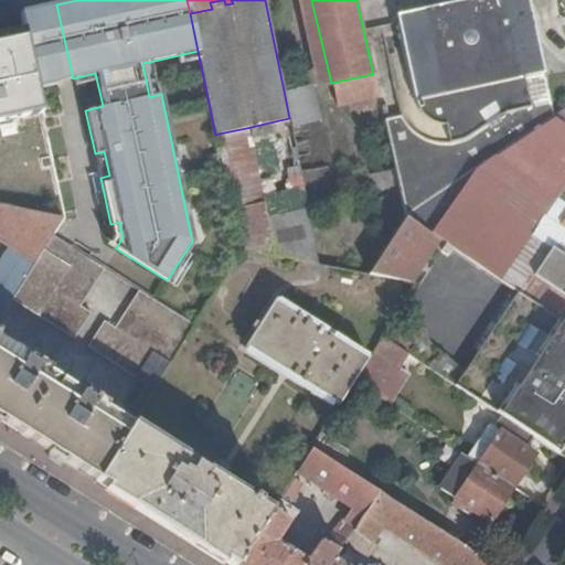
[(553,115),(526,0),(494,0),(380,27),(397,112),(401,116),(383,119),(404,216),(493,155),(553,115)]
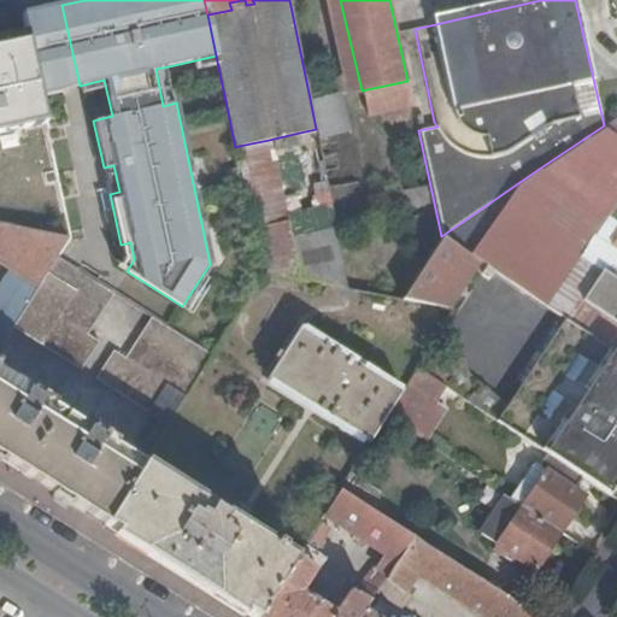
[(37,89),(39,94),(80,86),(62,5),(21,15),(29,48),(37,89)]
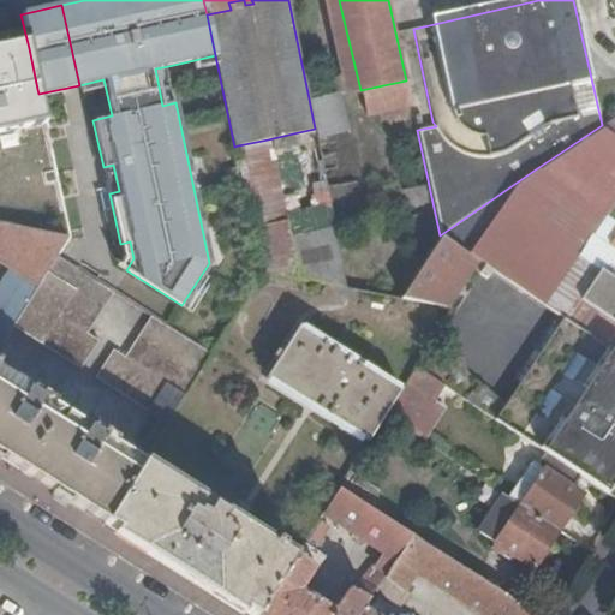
[(406,81),(360,90),(365,115),(412,106),(406,81)]
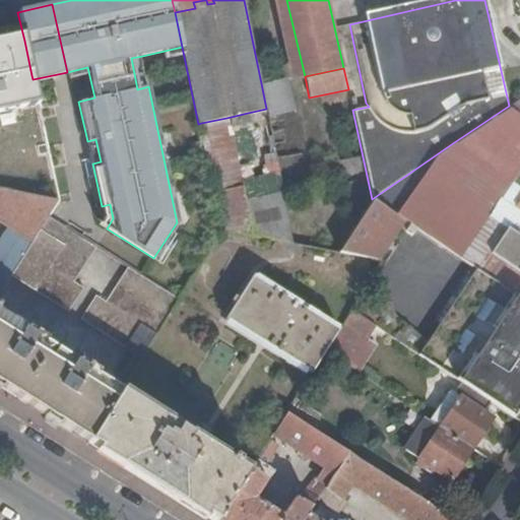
[(287,77),(261,83),(266,109),(271,135),(273,148),(274,151),(289,147),(281,114),(294,111),(287,77)]
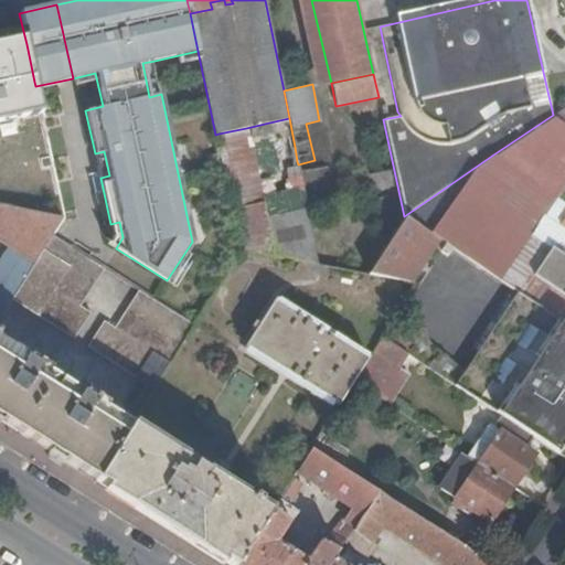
[(564,106),(553,115),(564,123),(564,106)]
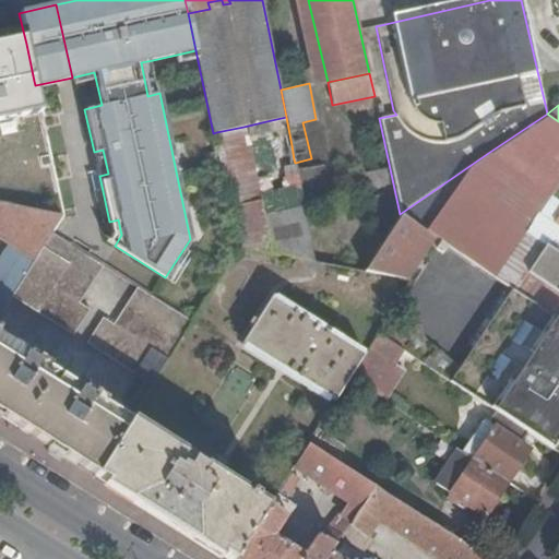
[(558,121),(547,114),(488,153),(525,178),(557,199),(558,194),(558,121)]
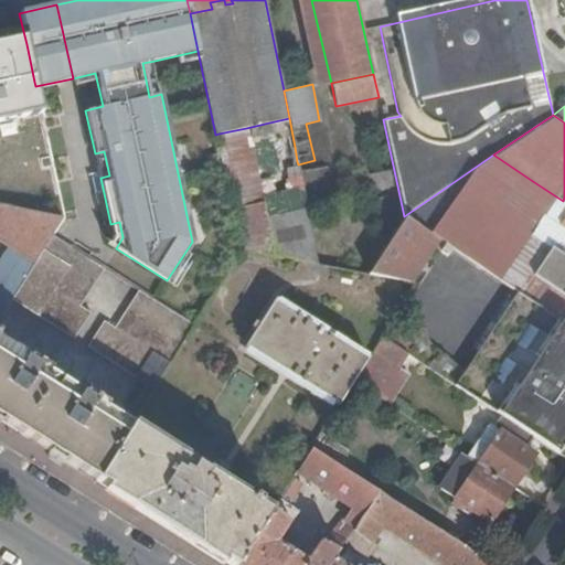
[(269,123),(246,128),(249,145),(273,139),(269,123)]
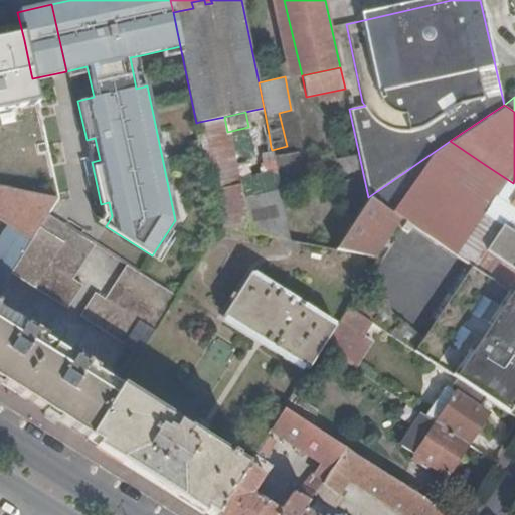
[(224,117),(199,122),(219,218),(244,213),(240,198),(233,161),(227,132),(224,117)]
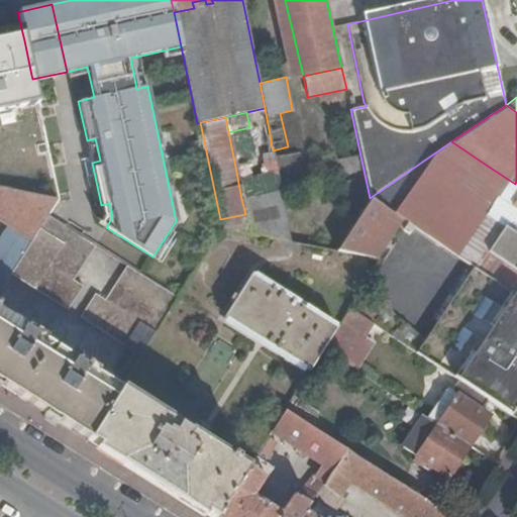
[(249,127),(228,132),(234,162),(255,157),(249,127)]
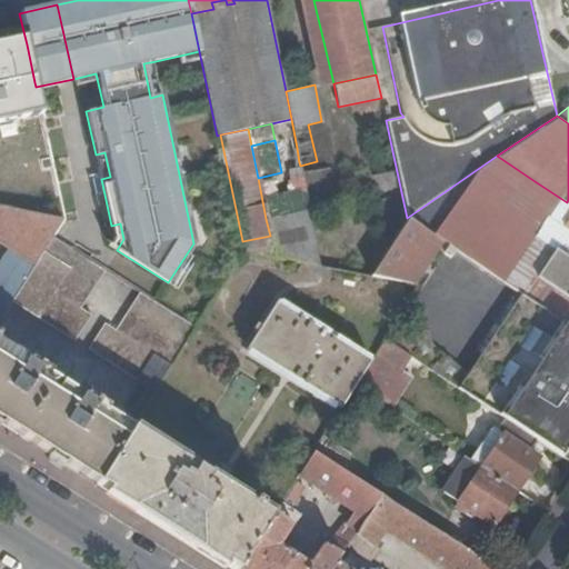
[(497,156),(407,218),(440,240),(448,245),(456,250),(478,265),(535,181),(497,156)]
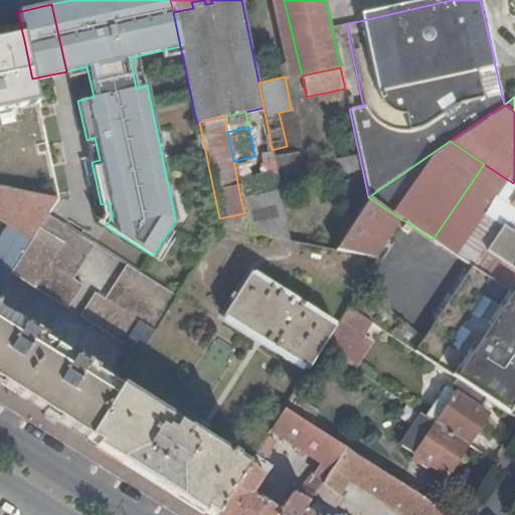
[(276,171),(273,153),(261,156),(264,173),(276,171)]
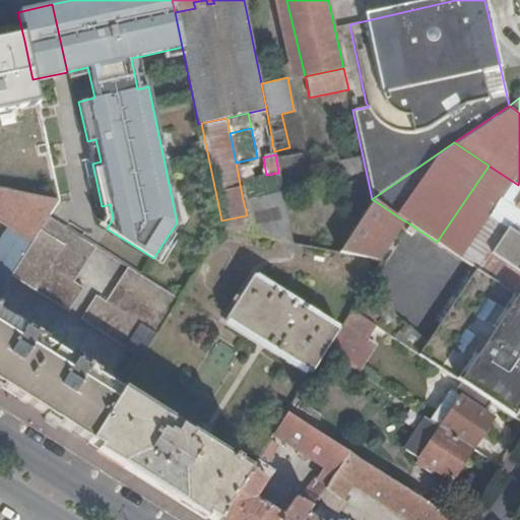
[(518,185),(489,166),(437,242),(475,268),(519,297),(519,273),(516,270),(519,263),(519,212),(505,203),(518,185)]
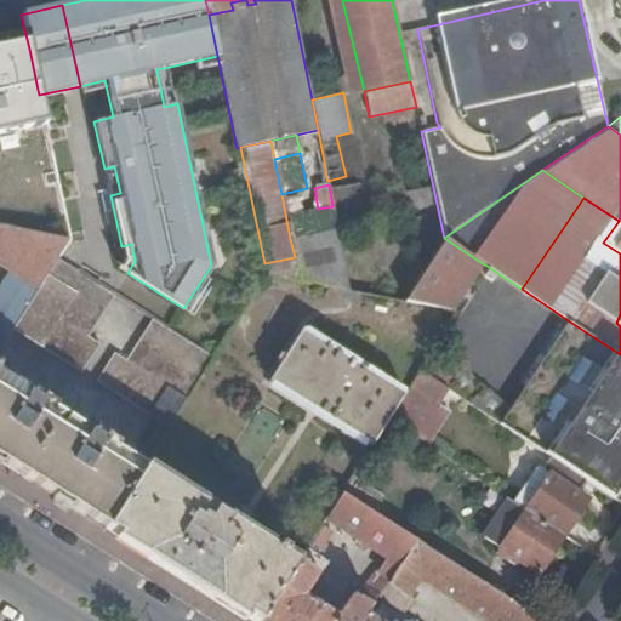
[(38,288),(67,240),(0,227),(0,265),(21,278),(38,288)]
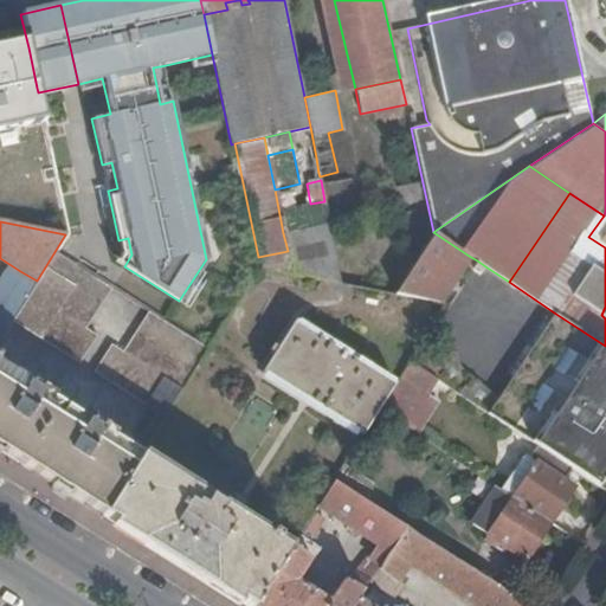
[(283,233),(288,251),(288,255),(334,244),(329,223),(283,233)]
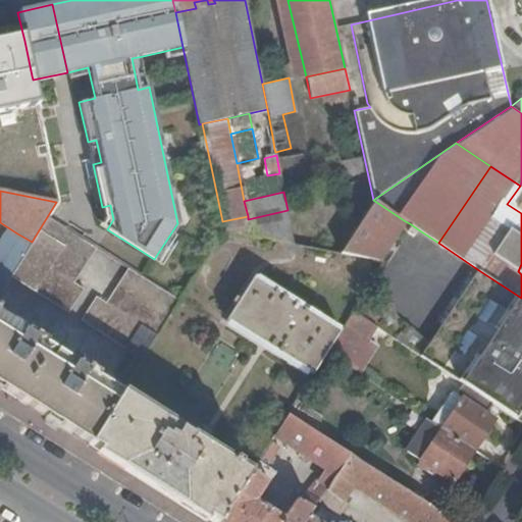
[(404,220),(373,200),(338,253),(378,256),(392,235),(394,236),(401,226),(404,220)]
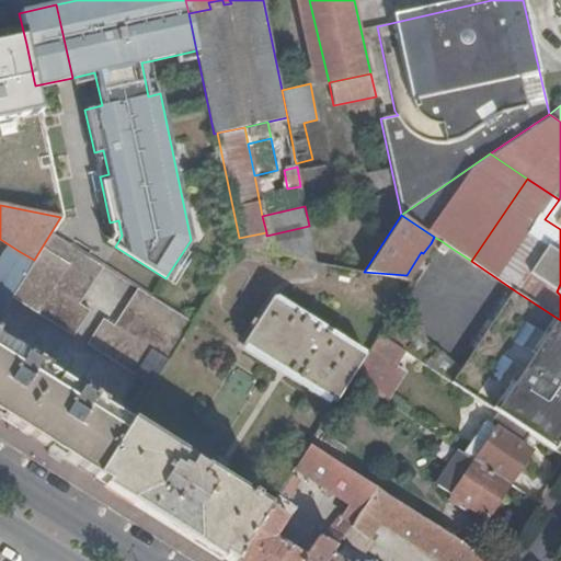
[(239,238),(236,239),(238,249),(317,263),(309,226),(266,236),(266,232),(239,238)]
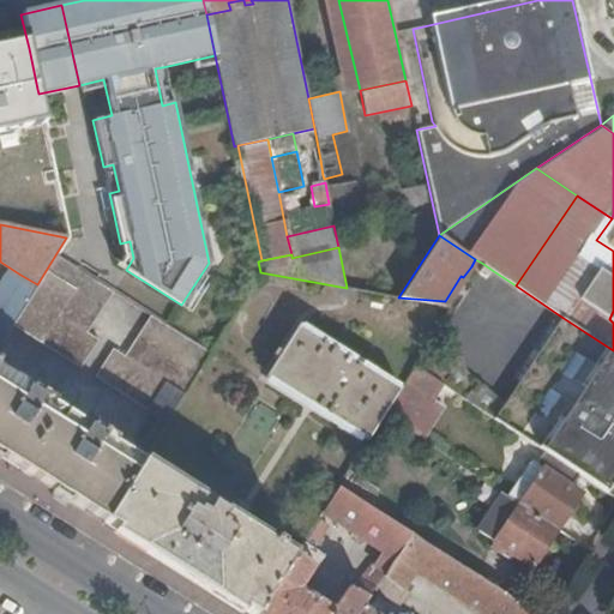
[(76,266),(58,256),(38,286),(13,326),(80,368),(98,341),(85,331),(112,290),(76,266)]
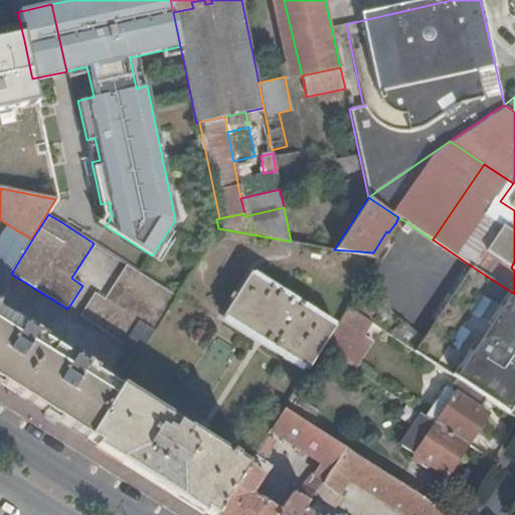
[(405,221),(398,217),(395,223),(401,227),(405,221)]
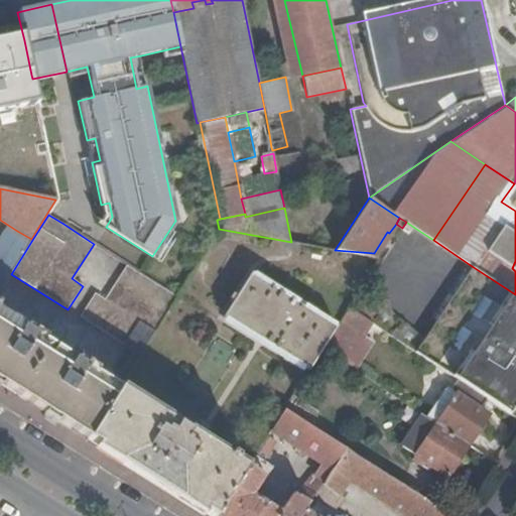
[(413,227),(406,222),(402,228),(409,233),(413,227)]
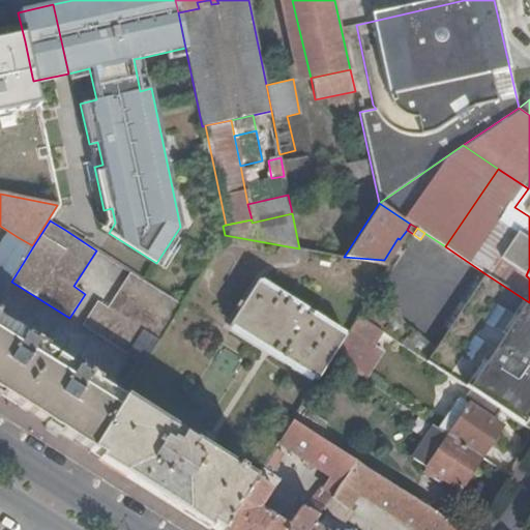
[(299,248),(225,235),(224,235),(185,298),(229,326),(256,282),(343,336),(386,266),(344,257),(299,248)]
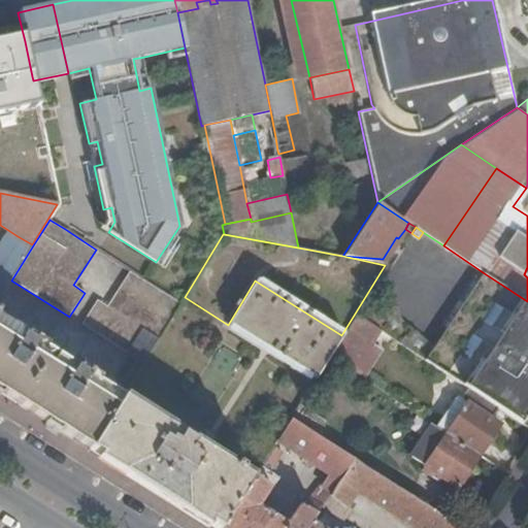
[(33,245),(32,244),(18,236),(0,264),(0,298),(11,281),(33,245)]
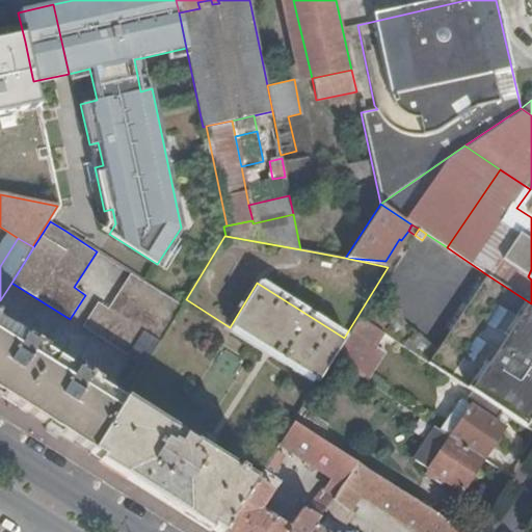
[(82,327),(142,367),(181,306),(131,273),(108,310),(98,302),(82,327)]
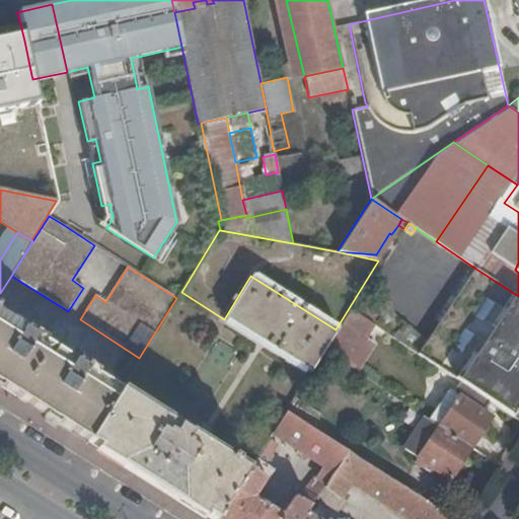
[(518,422),(518,296),(474,268),(426,342),(401,325),(392,338),(458,382),(487,401),(518,422)]
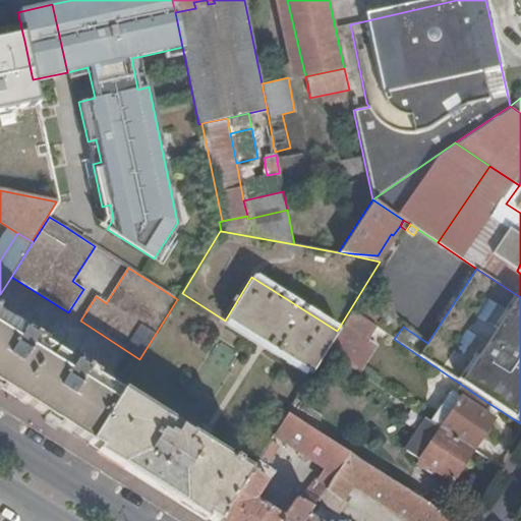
[(309,373),(337,331),(251,277),(225,321),(309,373)]
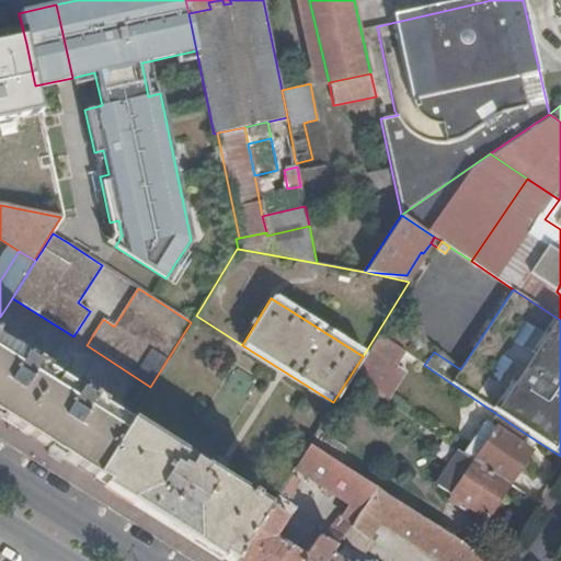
[(0,418),(94,477),(128,423),(132,416),(126,413),(123,419),(92,400),(95,395),(73,380),(70,386),(47,370),(49,367),(26,352),(24,356),(0,340),(0,329),(1,328),(0,325),(0,418)]
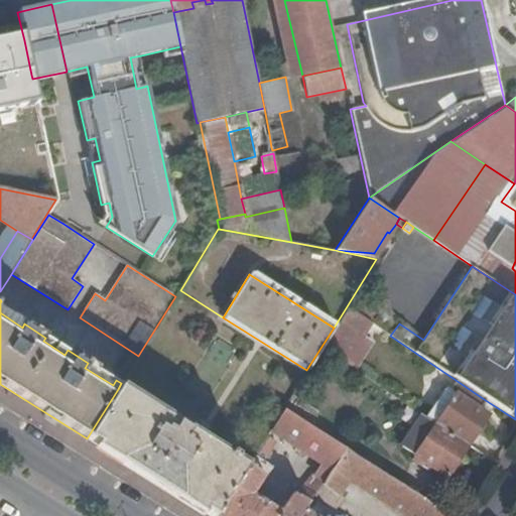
[(364,338),(373,325),(348,307),(323,348),(347,364),(364,338)]
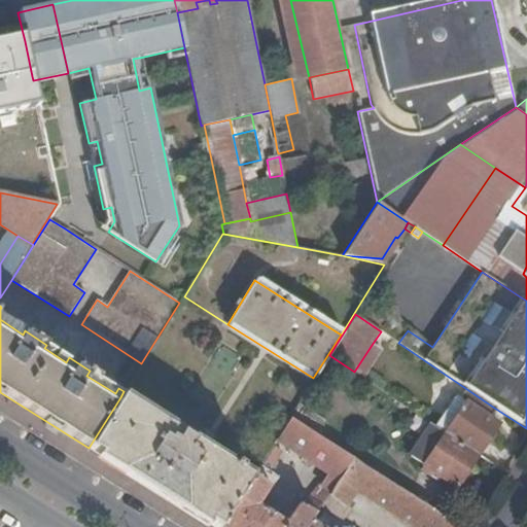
[(354,372),(363,378),(381,351),(372,345),(354,372)]
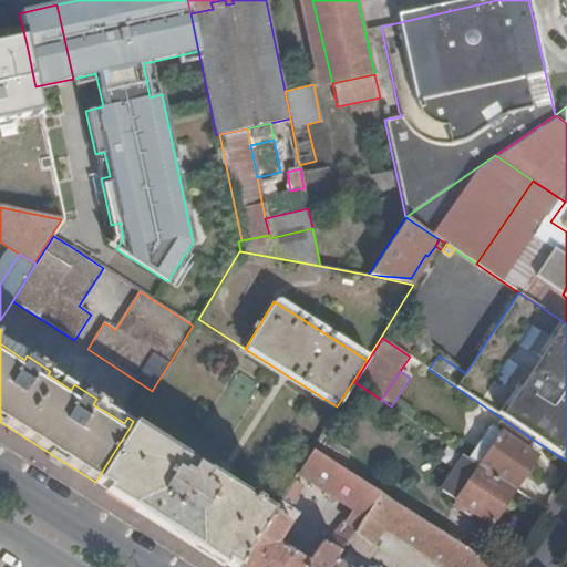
[(525,449),(532,439),(501,418),(493,429),(488,425),(466,457),(512,488),(533,455),(525,449)]
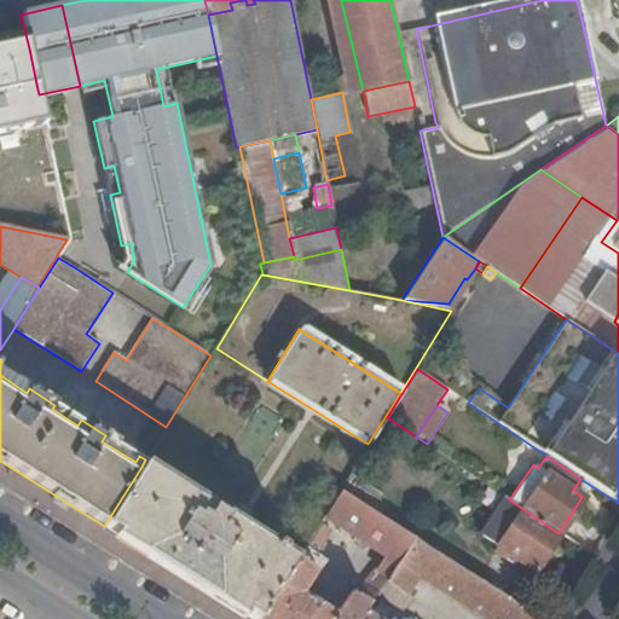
[(229,606),(250,618),(258,618),(295,561),(279,551),(281,549),(275,545),(272,548),(142,467),(104,526),(131,543),(229,606)]
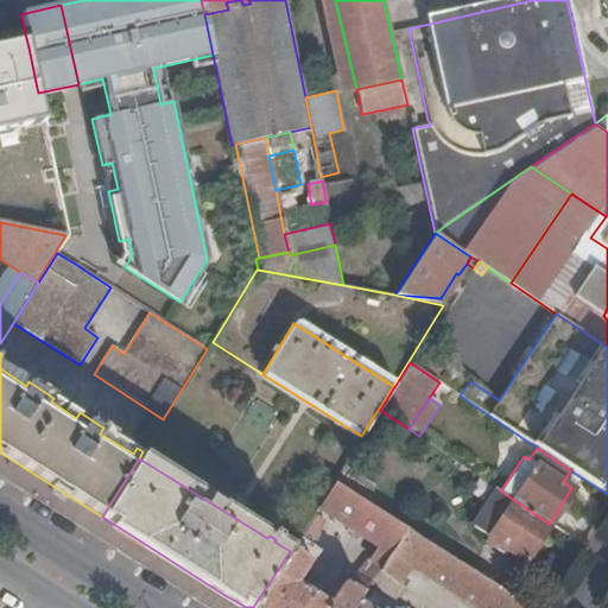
[(378,570),(406,527),(334,481),(317,508),(382,550),(377,558),(372,555),(369,561),(366,558),(355,574),(350,571),(328,603),(318,597),(322,593),(315,588),(311,593),(295,582),(316,549),(306,543),(322,520),(314,514),(290,551),(253,607),(352,607),(356,602),(378,570)]
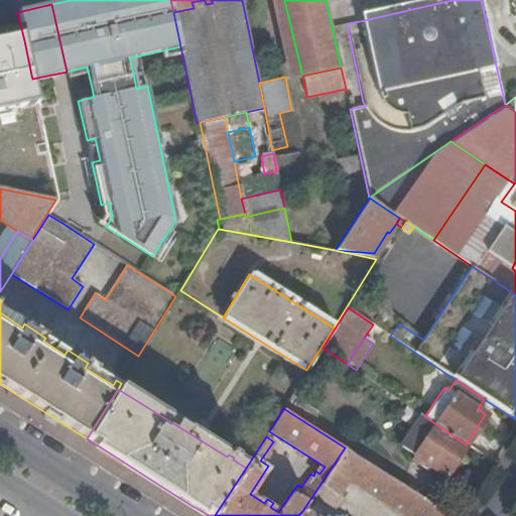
[(445,476),(467,444),(466,444),(424,416),(420,413),(400,445),(413,454),(410,459),(420,465),(422,462),(445,476)]
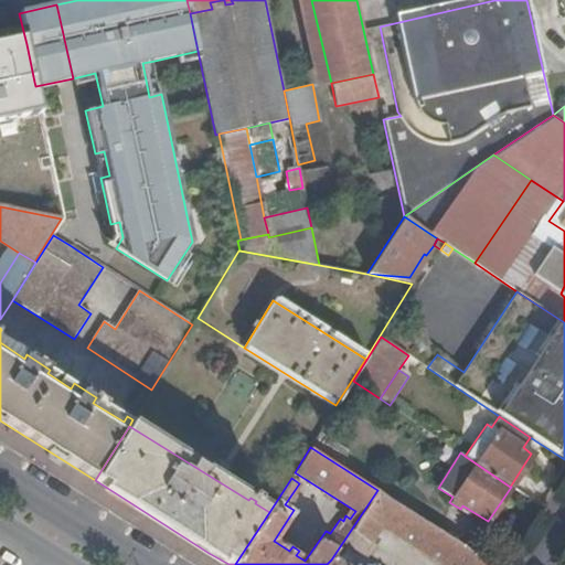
[(441,564),(493,564),(377,490),(351,530),(369,542),(381,524),(441,564)]
